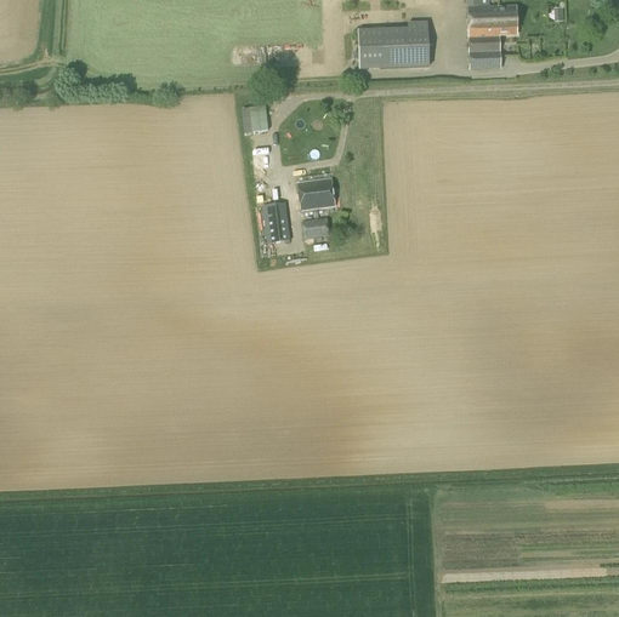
[(500,5),(500,3),(470,4),(472,68),(503,67),(501,33),(518,33),(517,4),(500,5)]
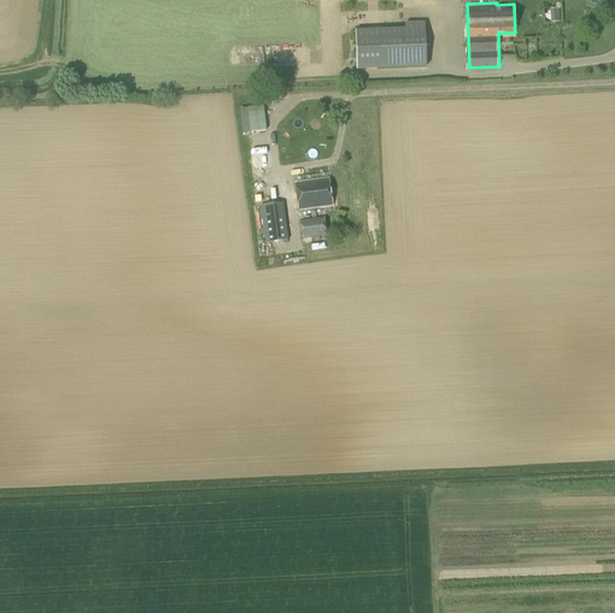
[(358,68),(428,65),(427,19),(406,21),(406,25),(357,28),(358,68)]
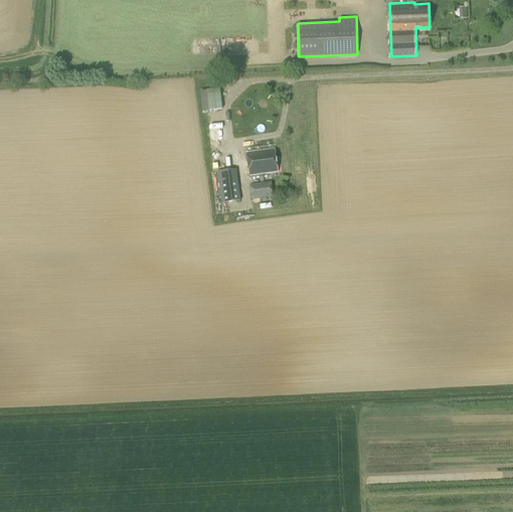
[(208,88),(201,89),(204,109),(224,107),(221,86),(208,88)]
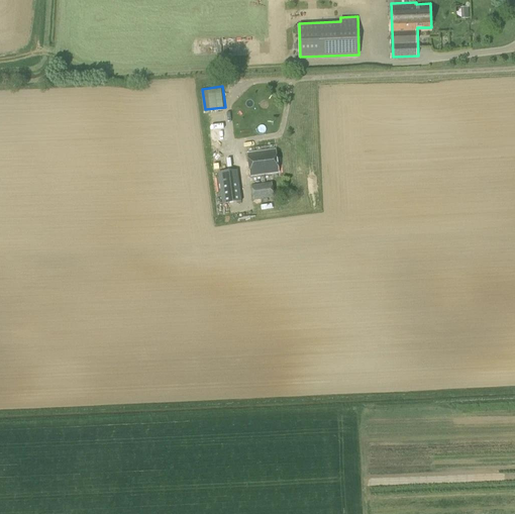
[(251,174),(281,171),(278,146),(248,150),(251,174)]
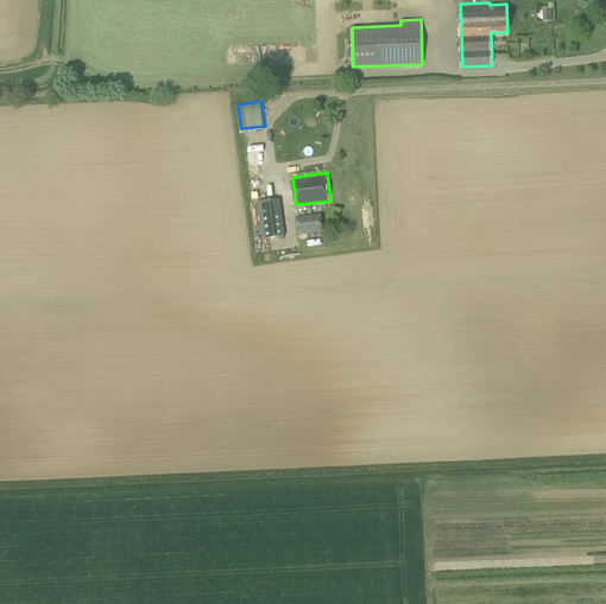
[(264,236),(286,234),(282,197),(258,199),(264,236)]
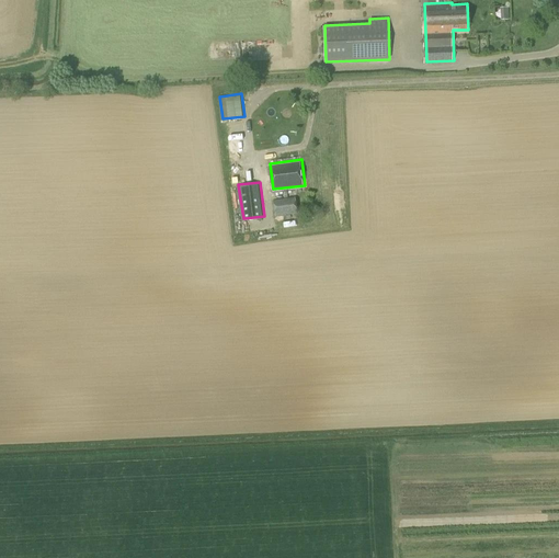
[(276,214),(299,212),(297,195),(274,198),(276,214)]
